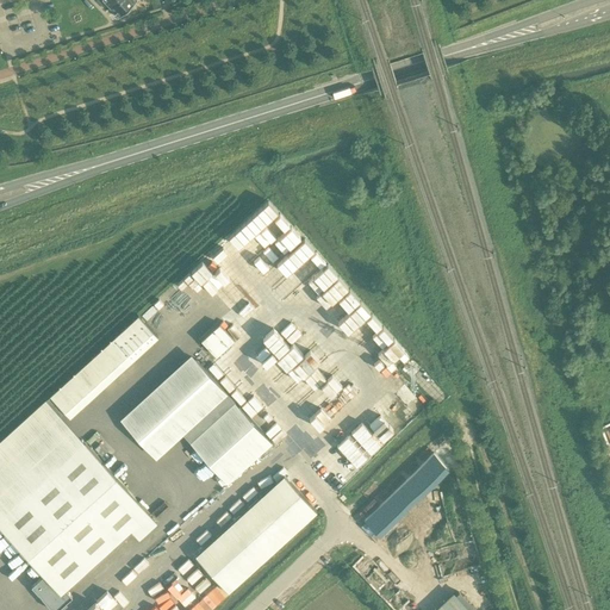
[(135,0),(117,0),(110,7),(118,17),(118,18),(125,12),(126,13),(132,8),(131,6),(137,0),(136,0),(135,0)]
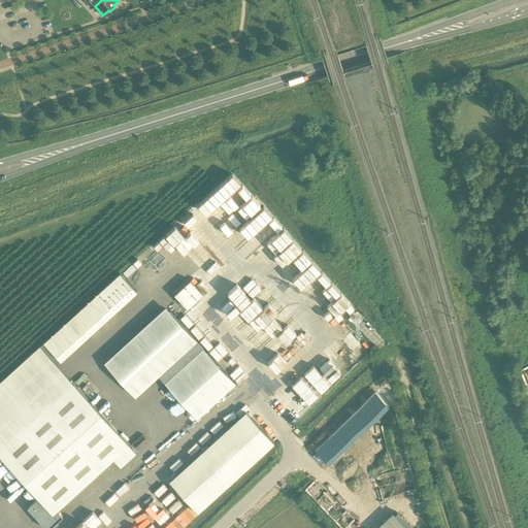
[(244,200),(246,202),(250,200),(255,205),(259,201),(251,193),(244,200)]
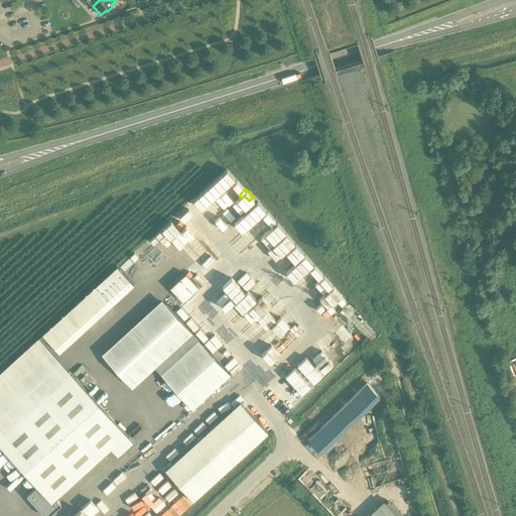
[(201,194),(192,201),(207,217),(215,210),(201,194)]
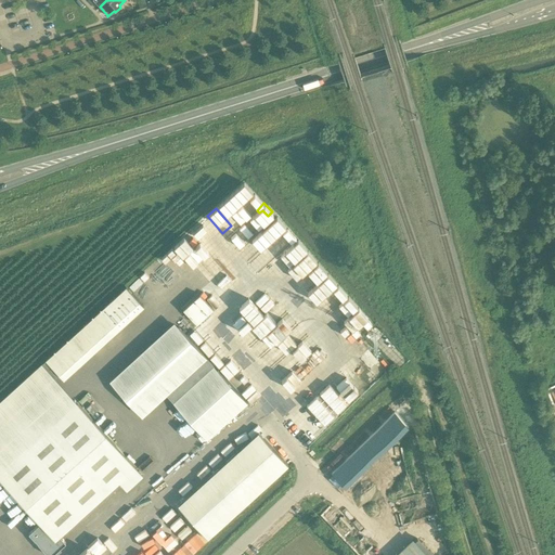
[(248,259),(257,270),(281,250),(291,262),(298,257),(302,262),(304,261),(300,258),(309,252),(288,227),(248,259)]
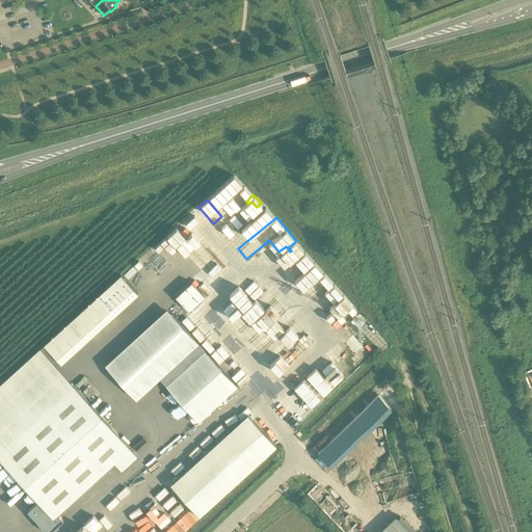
[(152,299),(169,285),(164,278),(173,271),(160,257),(161,256),(154,247),(127,269),(152,299)]
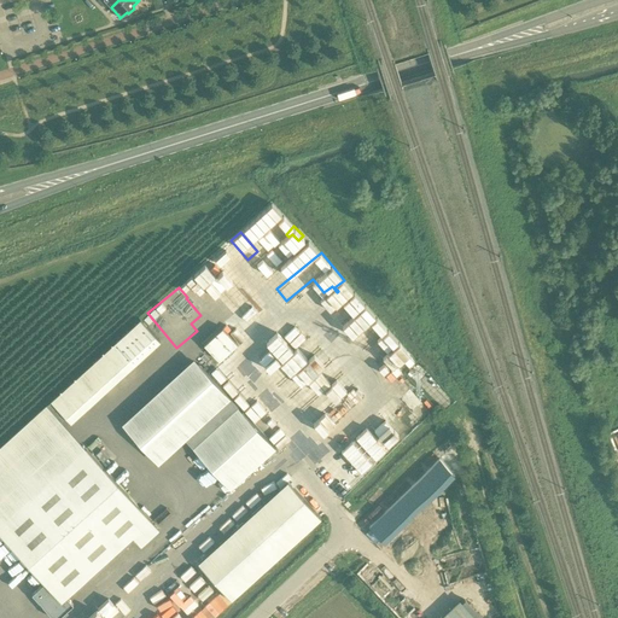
[(150,520),(85,448),(60,421),(65,418),(70,423),(159,342),(140,320),(0,447),(0,535),(44,583),(31,594),(53,617),(57,617),(73,604),(65,596),(150,520)]
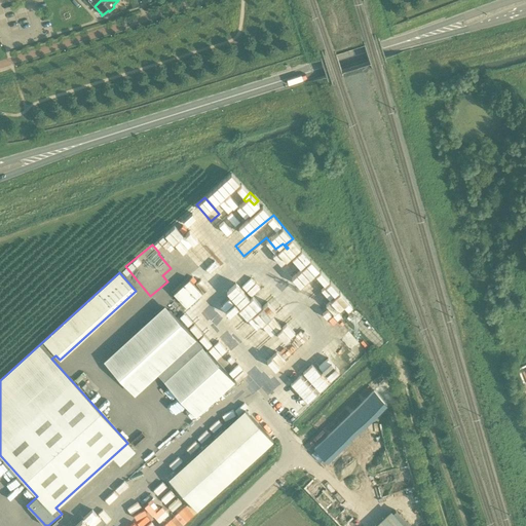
[(256,275),(237,293),(246,302),(264,285),(256,275)]
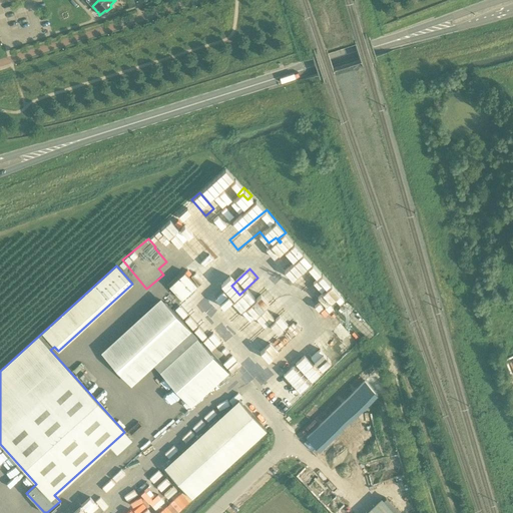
[(181,301),(197,287),(184,273),(168,287),(181,301)]
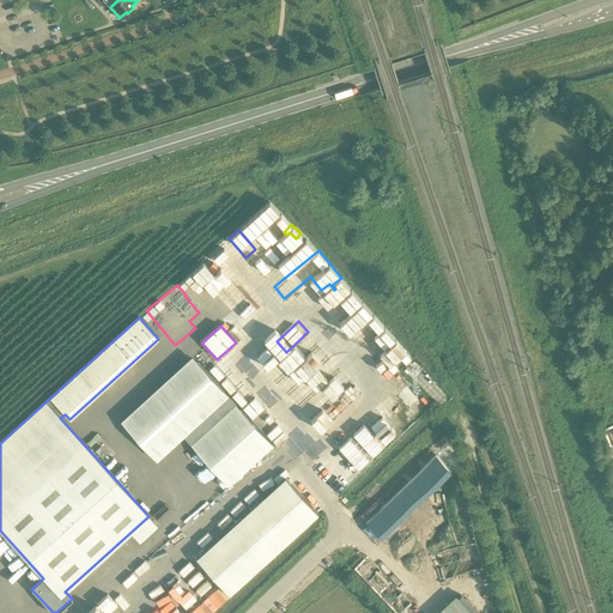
[(313,371),(319,365),(313,359),(295,375),(304,384),(315,374),(313,371)]
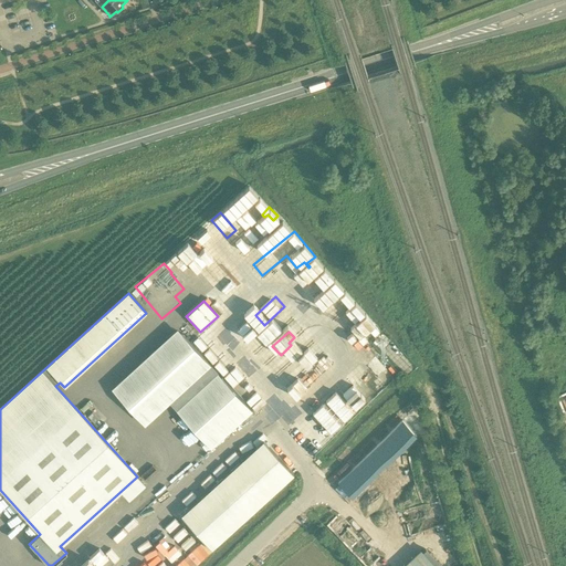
[(200,349),(211,344),(206,333),(195,338),(200,349)]
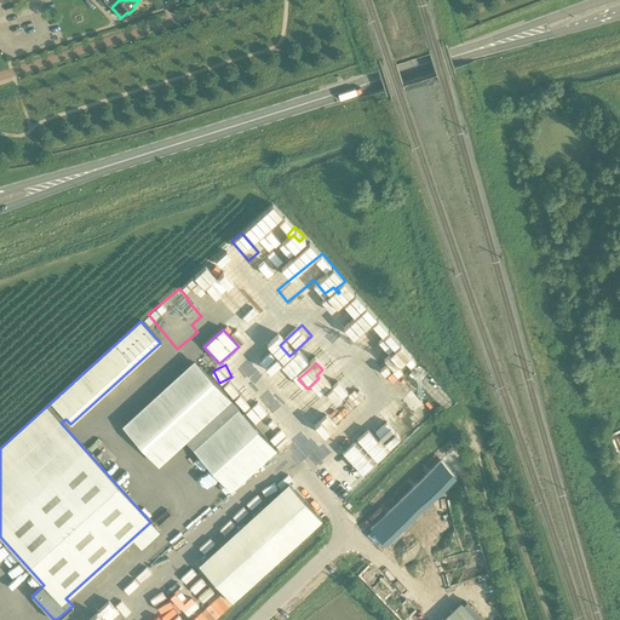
[(230,491),(275,451),(199,366),(127,431),(153,460),(181,436),(230,491)]
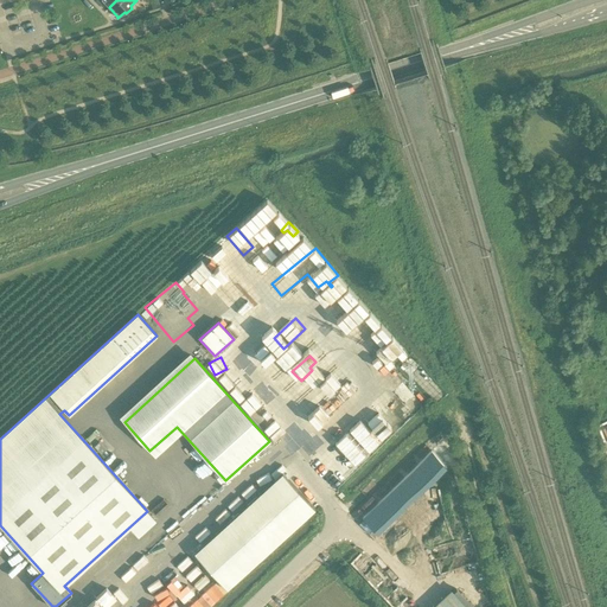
[(321,390),(302,407),(318,425),(342,404),(338,400),(353,387),(340,372),(342,371),(332,359),(311,378),(321,390)]
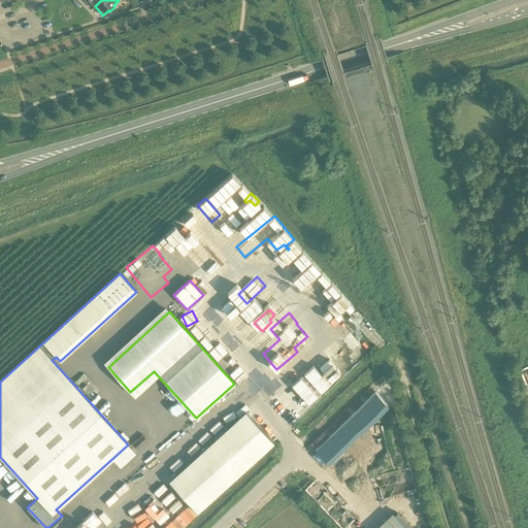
[(339,337),(356,356),(365,348),(349,329),(339,337)]
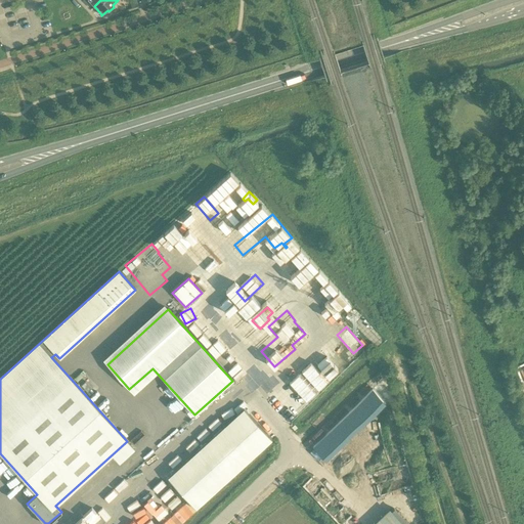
[(317,373),(309,380),(317,389),(325,381),(317,373)]
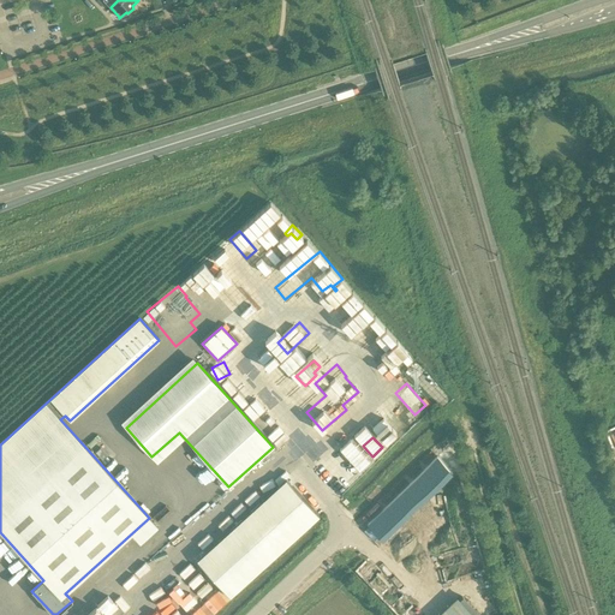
[(353,443),(342,453),(358,470),(368,460),(353,443)]
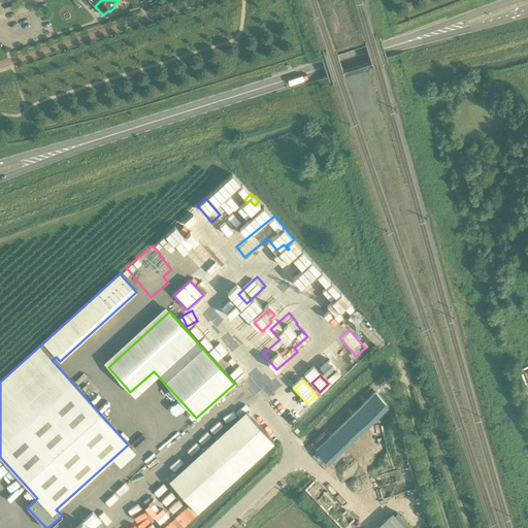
[(86,385),(81,389),(88,396),(92,392),(86,385)]
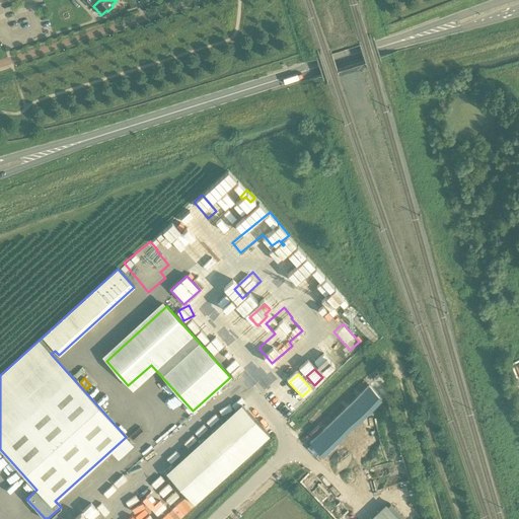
[(380,398),(369,385),(310,441),(322,453),(380,398)]
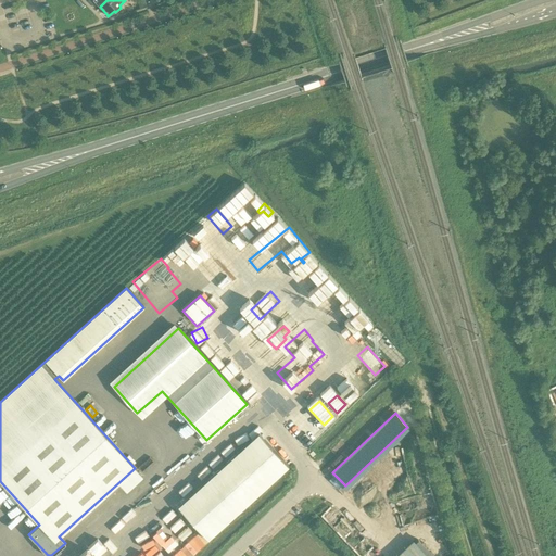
[(301,420),(308,434),(318,429),(311,415),(301,420)]
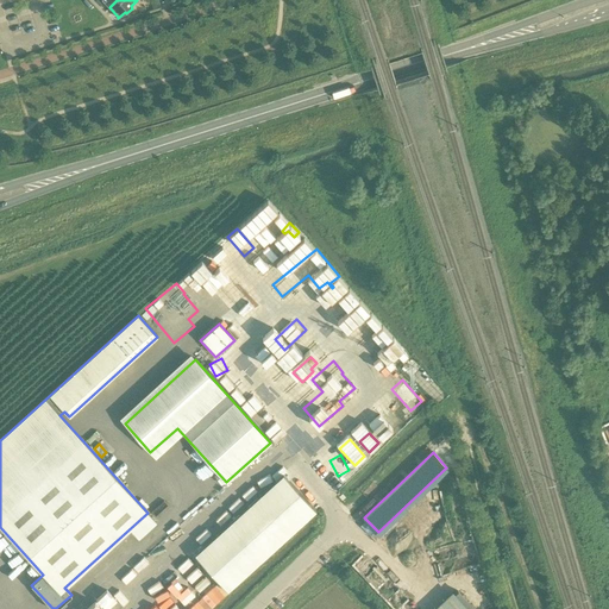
[(195,554),(227,590),(316,510),(284,473),(195,554)]
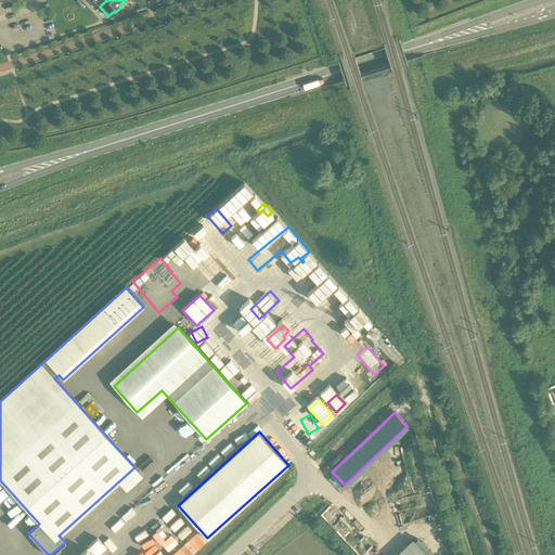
[(167,554),(178,554),(181,553),(157,526),(149,533),(167,554)]
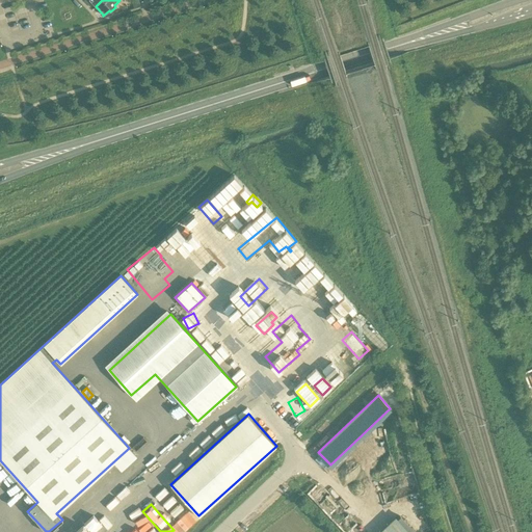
[(408,531),(396,517),(380,531),(408,531)]
